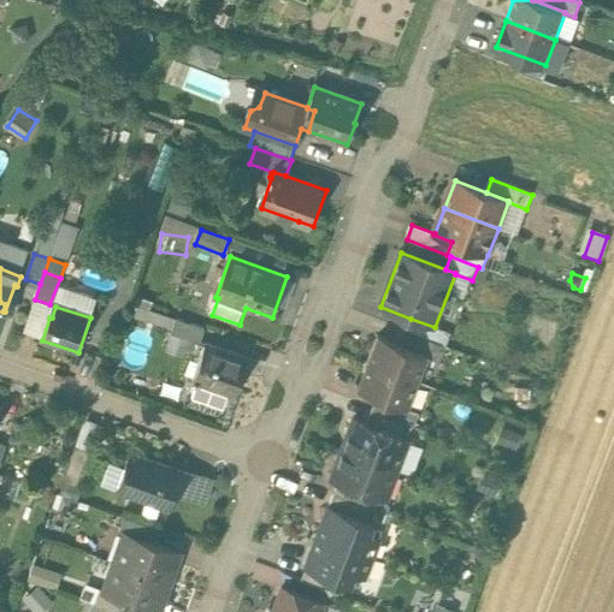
[(178,321),(140,307),(136,319),(175,332),(178,321)]
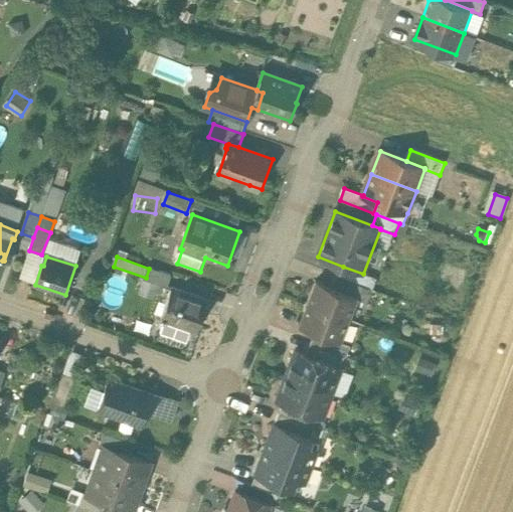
[(363,274),(343,267),(339,278),(373,291),(377,280),(363,274)]
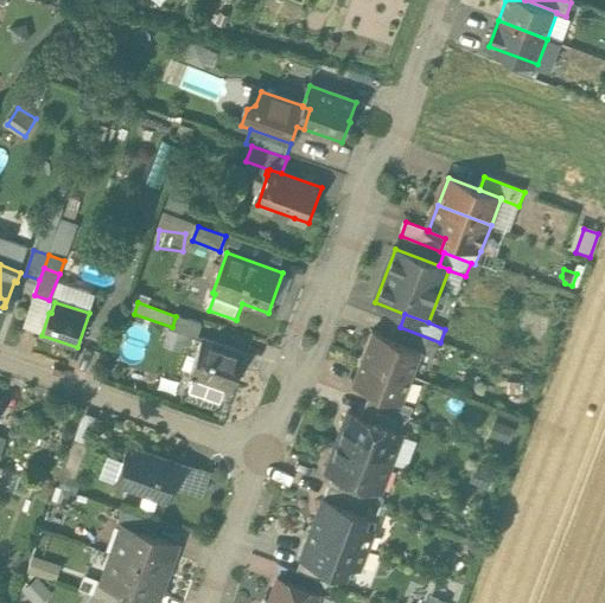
[(203,326),(176,316),(172,327),(171,331),(186,337),(197,340),(203,326)]
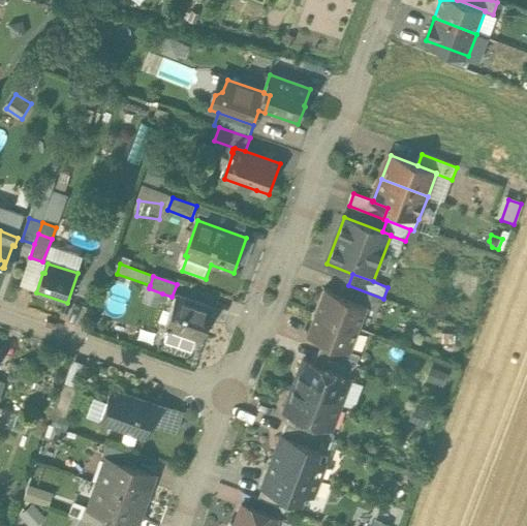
[(162,294),(149,288),(144,302),(158,307),(162,294)]
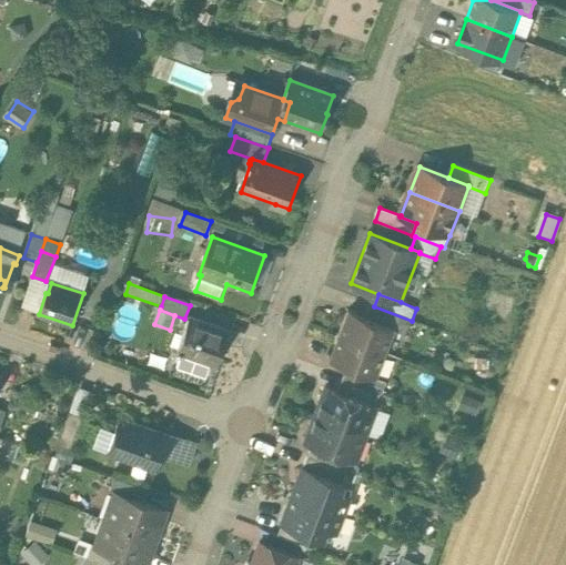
[(395,329),(350,311),(341,336),(386,354),(395,329)]
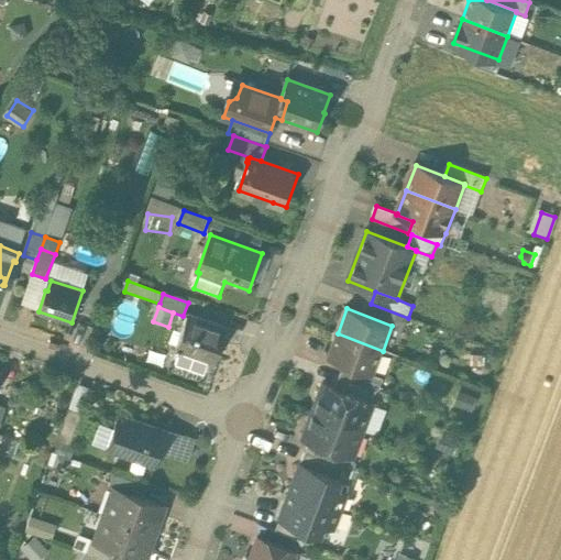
[(226,329),(188,316),(177,348),(176,354),(179,355),(176,364),(205,374),(210,360),(216,362),(222,344),(220,343),(226,329)]
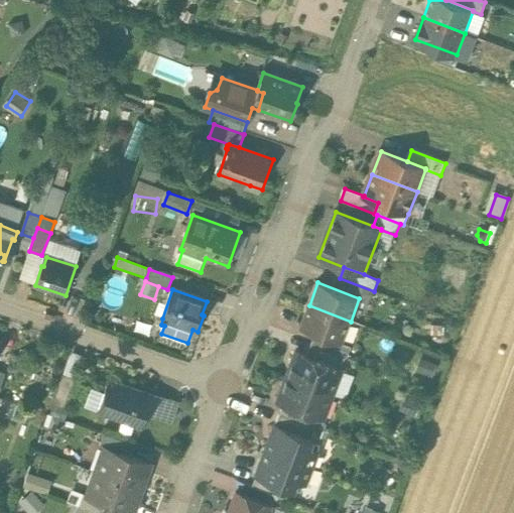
[(351,322),(309,305),(300,328),(342,344),(351,322)]
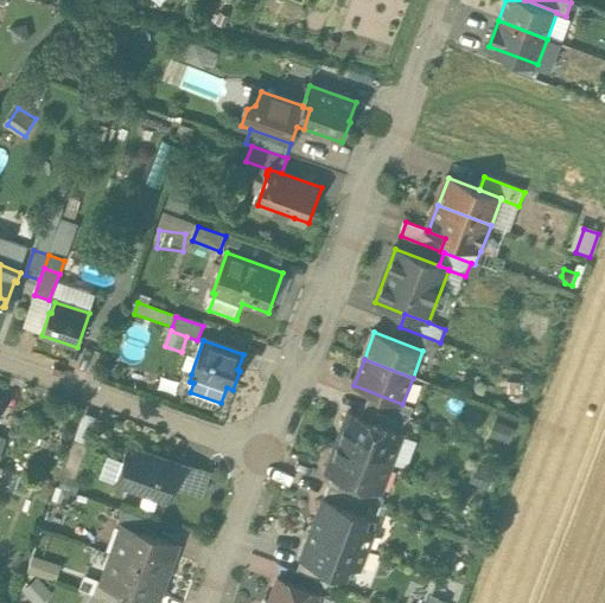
[(520,384),(509,384),(509,395),(520,395),(520,384)]
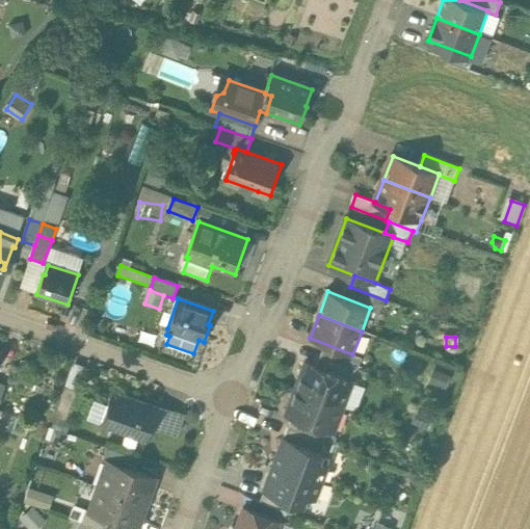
[(356,369),(321,355),(317,367),(352,380),(356,369)]
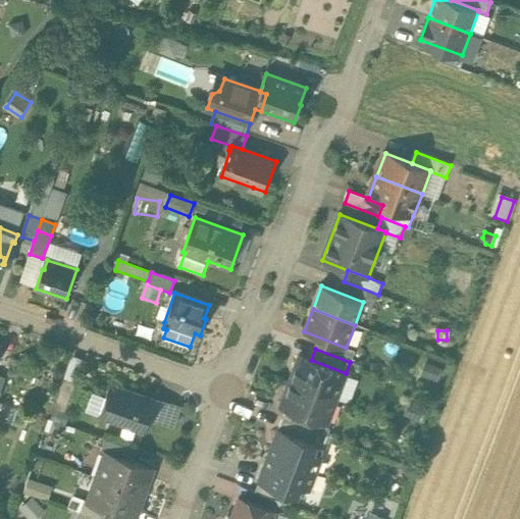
[(311,360),(301,357),(291,381),(336,399),(347,374),(346,373),(311,360)]
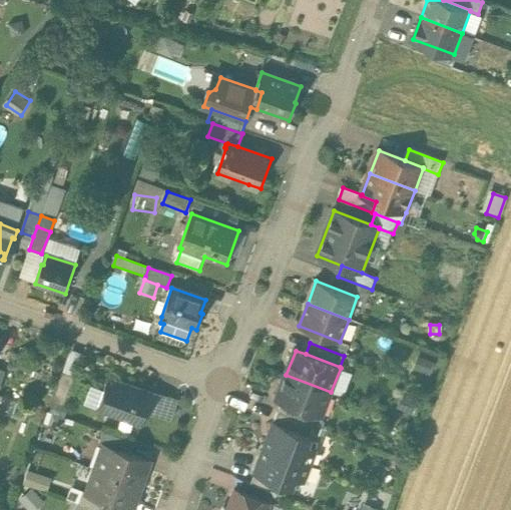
[(434,364),(423,360),(419,372),(430,376),(434,364)]
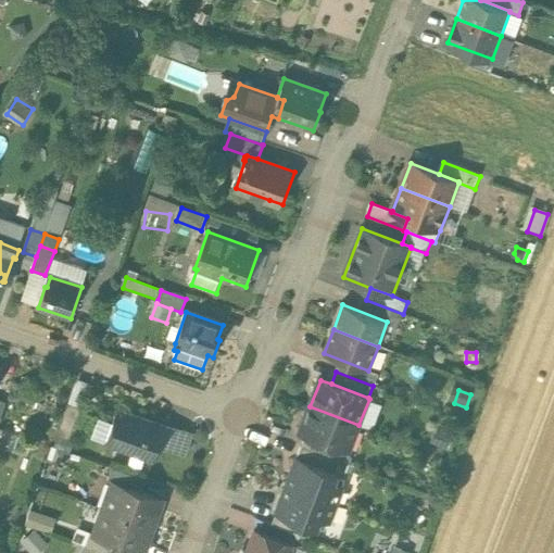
[(359,425),(310,406),(300,432),(306,436),(344,450),(349,451),(359,425)]
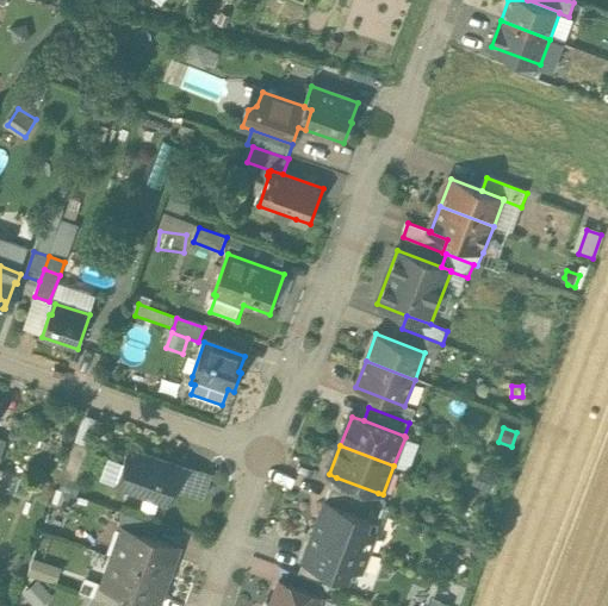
[(181,467),(129,449),(123,464),(129,467),(123,486),(117,485),(116,486),(169,504),(181,467)]
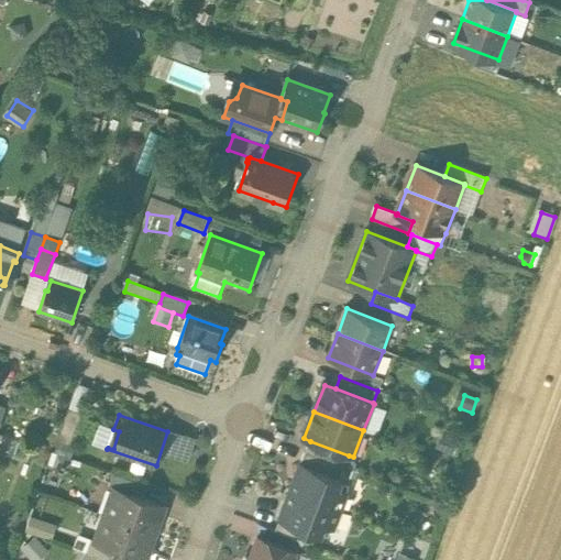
[(349,456),(310,441),(306,453),(344,468),(349,456)]
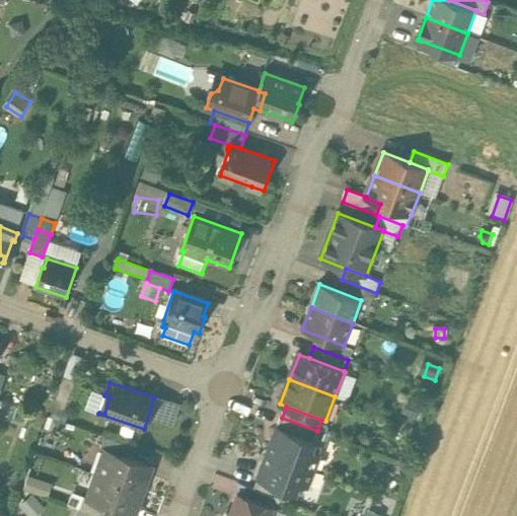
[(317,431),(282,418),(278,429),(313,442),(317,431)]
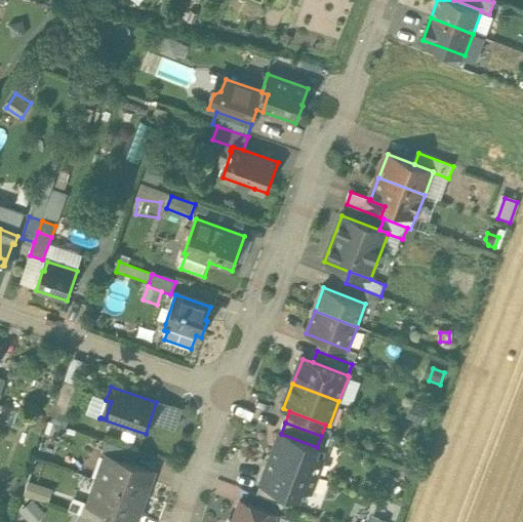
[(317,447),(281,434),(272,458),(317,476),(323,460),(314,456),(318,447),(317,447)]
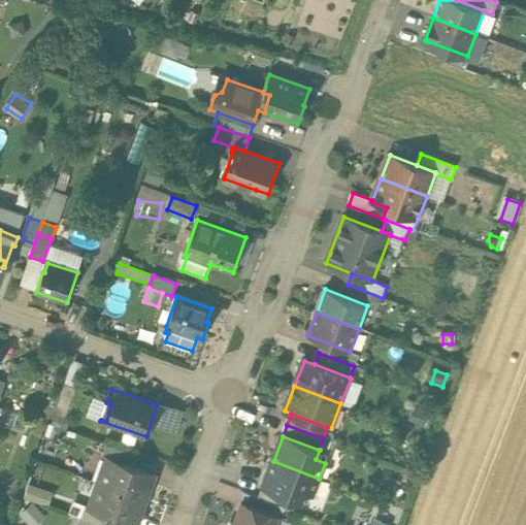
[(131,454),(107,446),(103,458),(107,460),(107,459),(126,466),(131,454)]
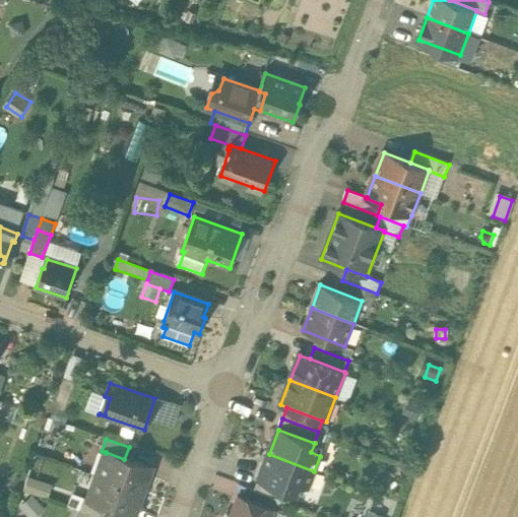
[(124,459),(106,452),(106,453),(98,476),(144,493),(152,468),(124,459)]
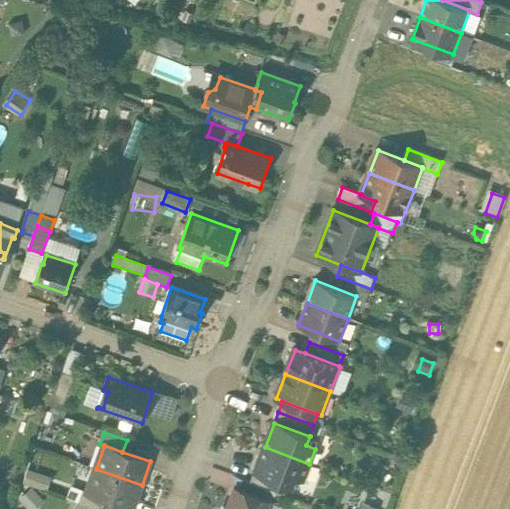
[(309,464),(265,447),(255,471),(289,484),(291,485),(295,476),(304,479),(309,464)]
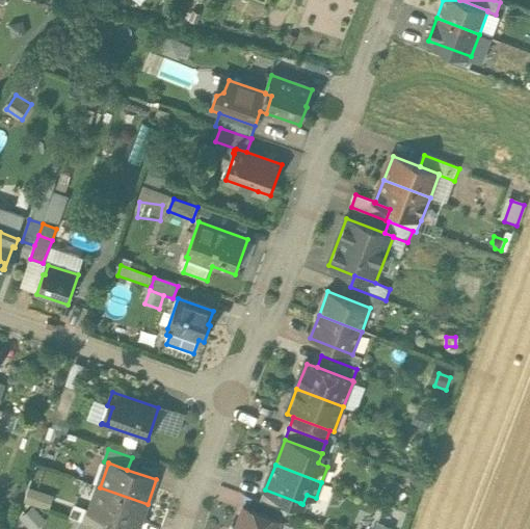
[(31,487),(27,502),(51,509),(56,495),(31,487)]
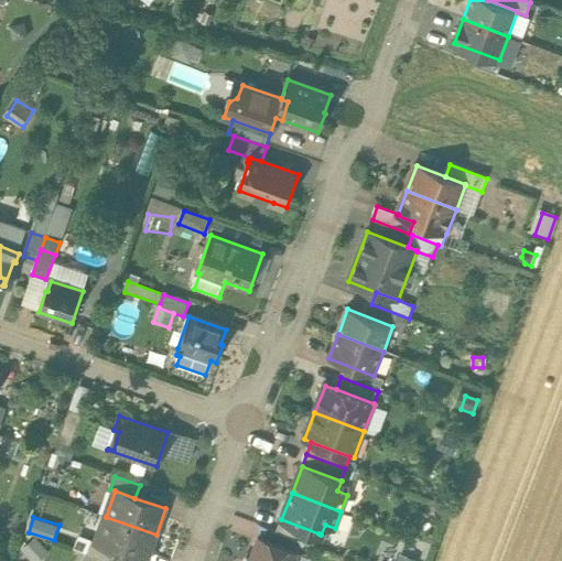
[(157,535),(106,517),(96,543),(143,560),(147,560),(157,535)]
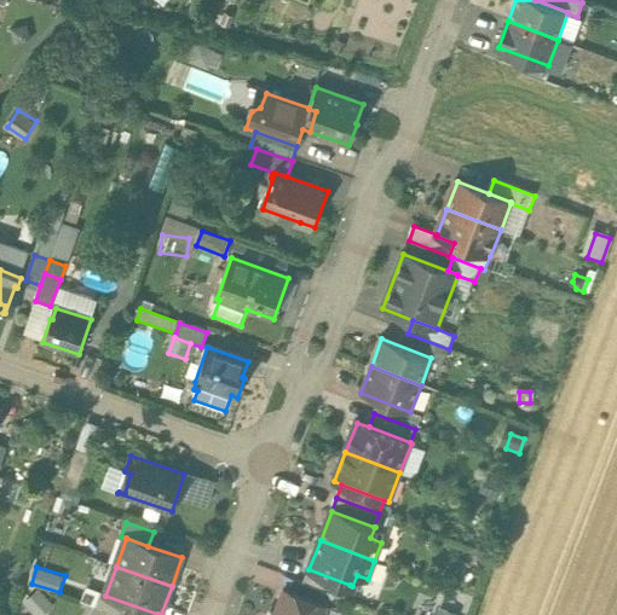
[(350,585),(309,569),(304,584),(345,599),(350,585)]
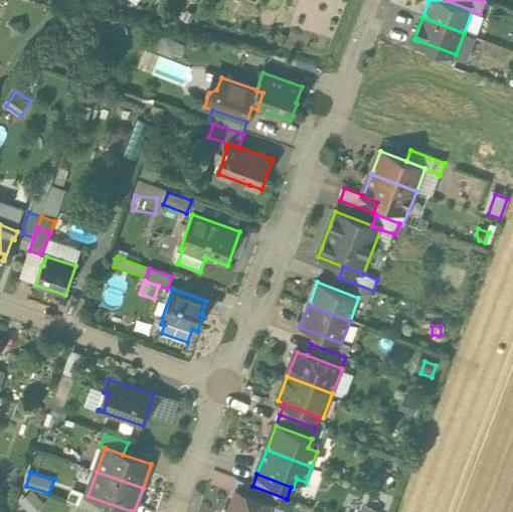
[(268,511),(271,505),(237,493),(228,511),(268,511)]
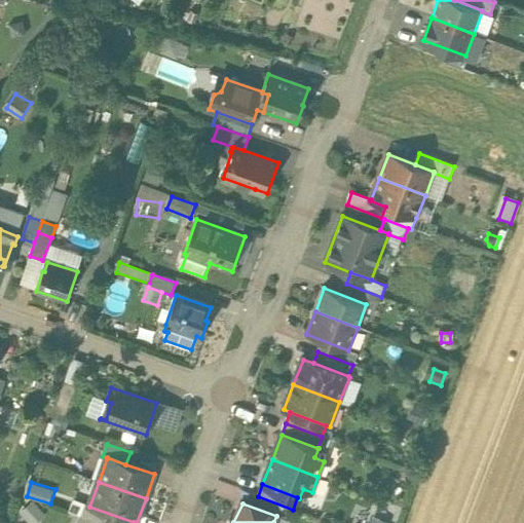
[(34,505),(22,515),(28,522),(32,522),(42,514),(34,505)]
